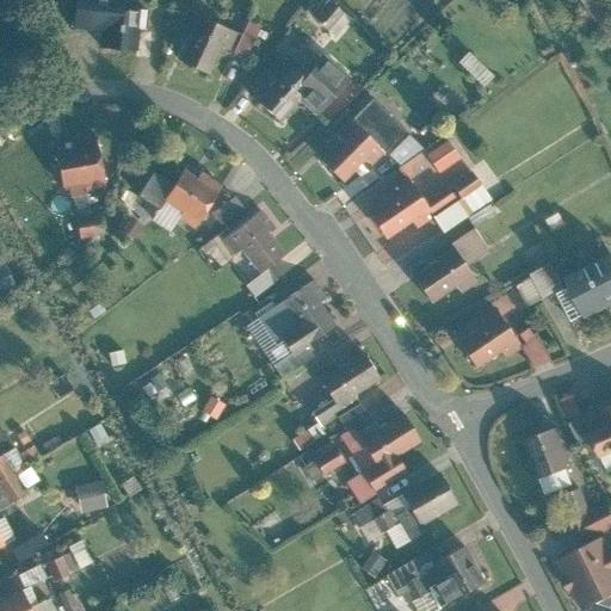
[(102,28),(100,45),(134,48),(135,25),(147,25),(148,4),(105,0),(104,0),(72,0),(72,28),(102,28)]
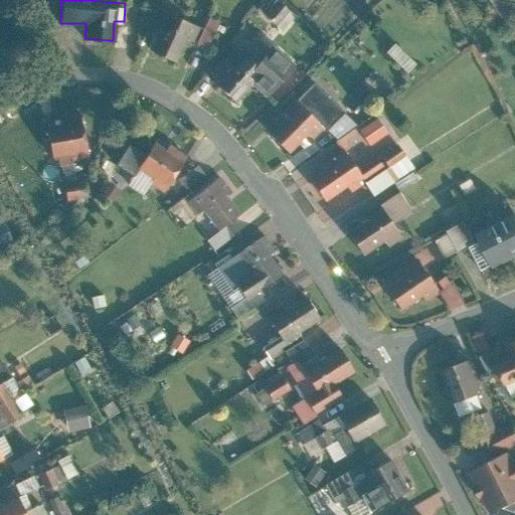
[(287,8),(279,0),(265,14),(274,22),(287,8)]
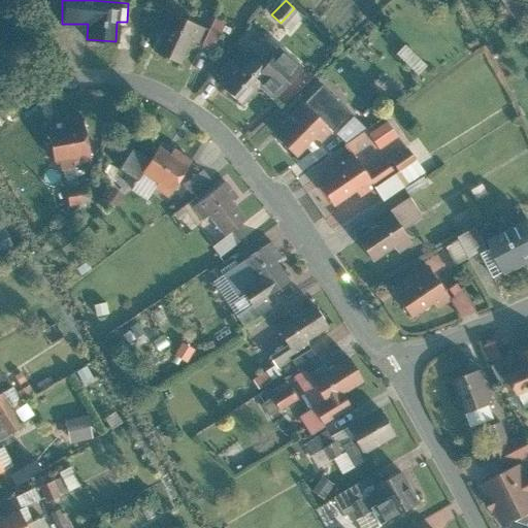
[(164,29),(155,52),(180,63),(192,38),(198,41),(205,26),(166,9),(159,27),(164,29)]
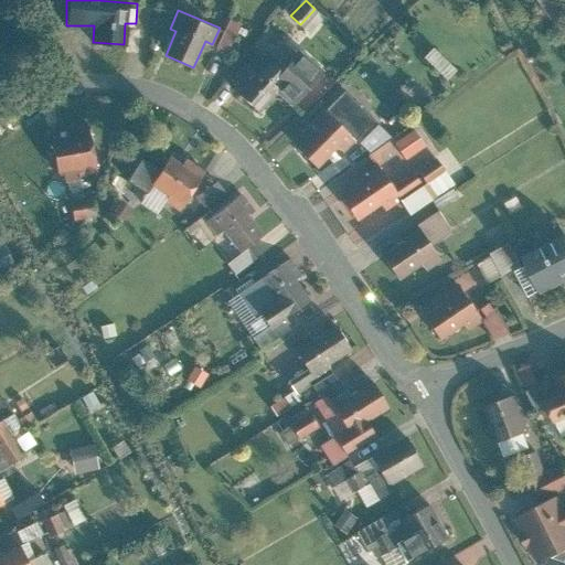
[(227,50),(240,23),(231,19),(219,45),(227,50)]
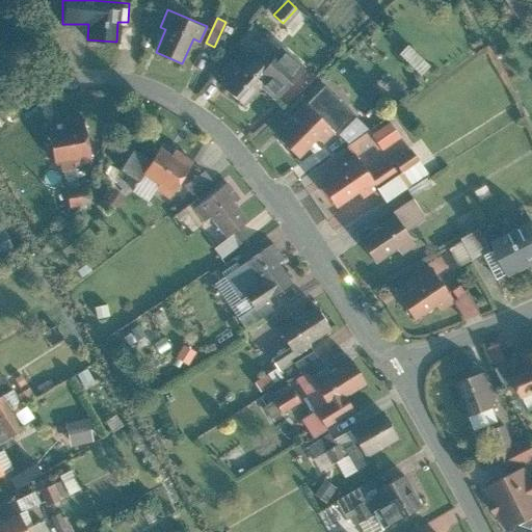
[(127,50),(128,22),(117,22),(116,42),(116,49),(127,50)]
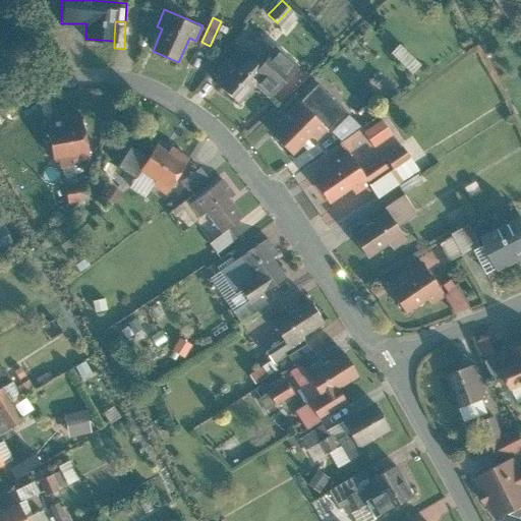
[(234,67),(220,85),(239,102),(254,83),(269,97),(297,64),(274,46),(258,62),(241,47),(228,63),(234,67)]
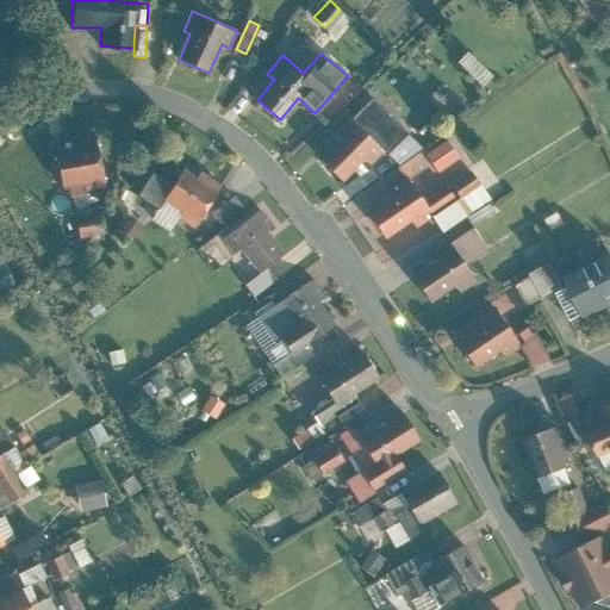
[(372,98),(336,132),(340,137),(319,157),(342,180),(363,161),(369,167),(405,131),(372,98)]
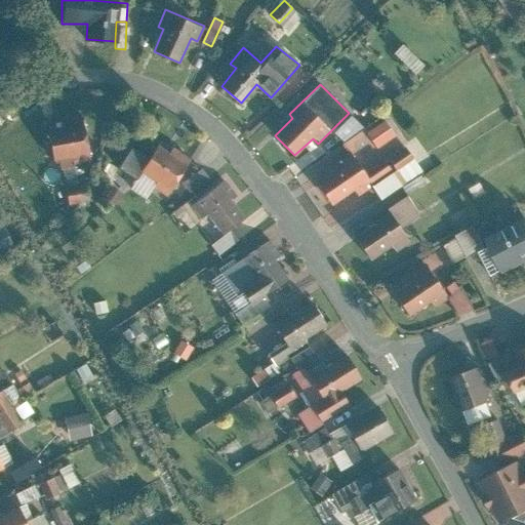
[(61,125),(47,127),(53,159),(57,158),(58,166),(73,163),(73,161),(89,158),(81,115),(59,119),(61,125)]
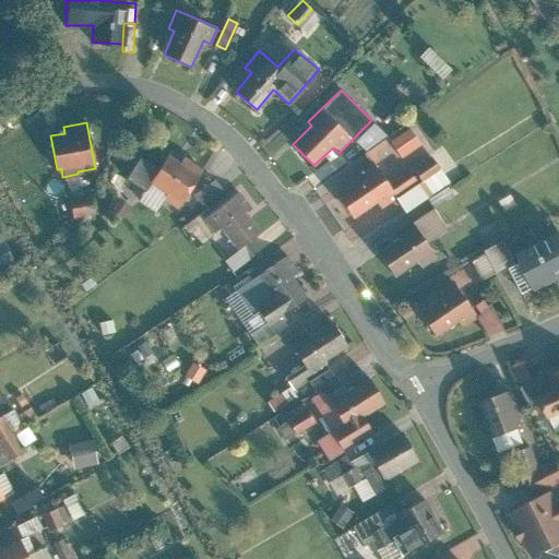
[(408,128),(391,141),(402,156),(419,143),(408,128)]
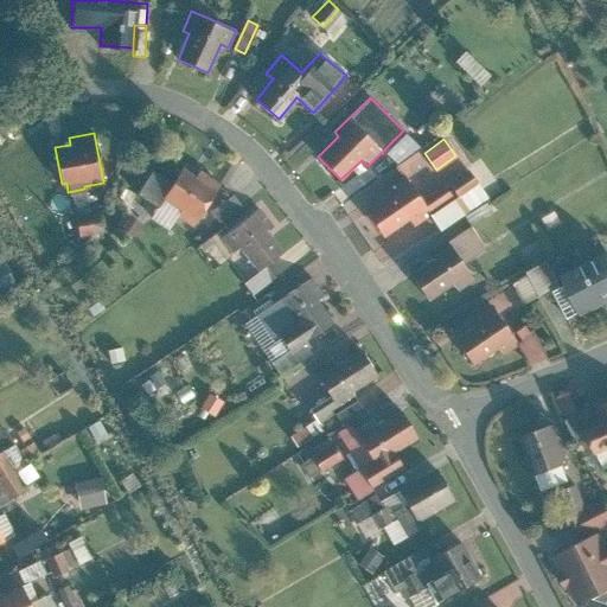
[(197,176),(183,165),(172,181),(152,167),(136,192),(157,205),(163,198),(180,209),(177,215),(192,224),(218,181),(199,170),(197,176)]
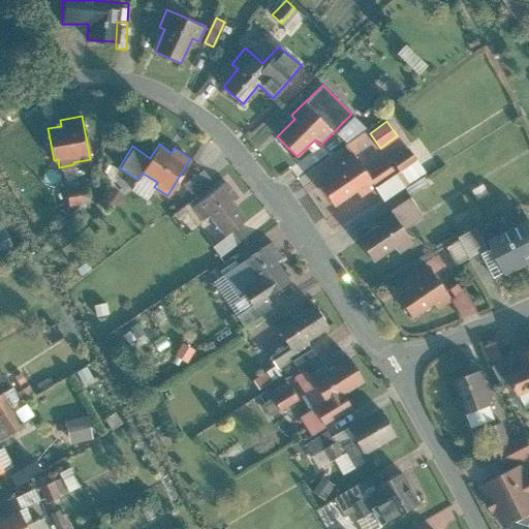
[(407,149),(392,159),(401,172),(416,161),(407,149)]
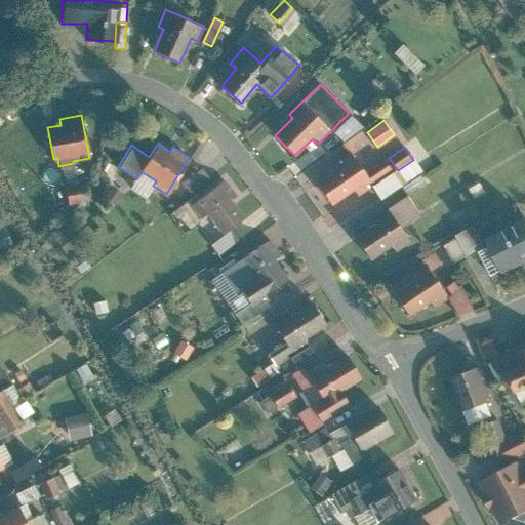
[(337,168),(317,182),(331,203),(354,189),(359,195),(371,186),(392,171),(385,159),(365,172),(350,152),(334,162),(337,168)]
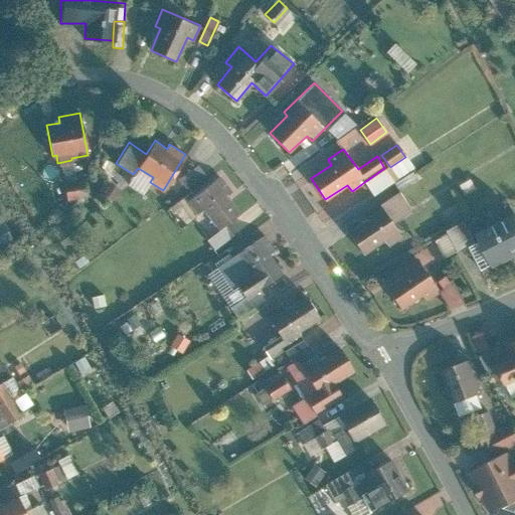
[(197,164),(179,178),(186,187),(204,174),(197,164)]
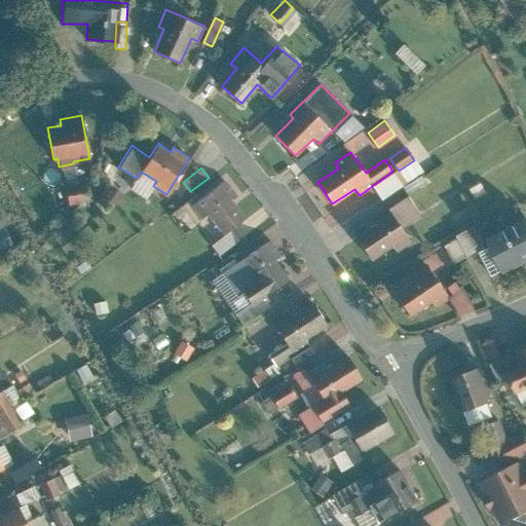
[(392,172),(372,186),(380,197),(401,183),(392,172)]
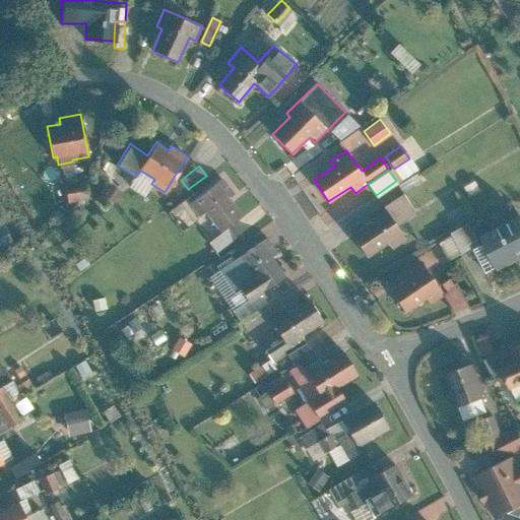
[(417,173),(398,184),(403,192),(421,181),(417,173)]
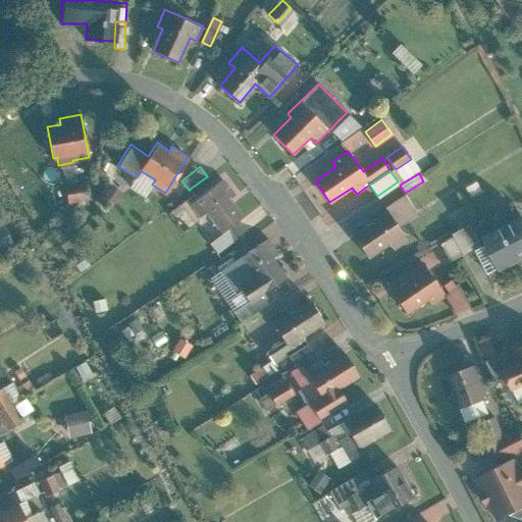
[(221,179),(191,203),(202,218),(207,213),(221,231),(244,216),(229,198),(232,195),(221,179)]
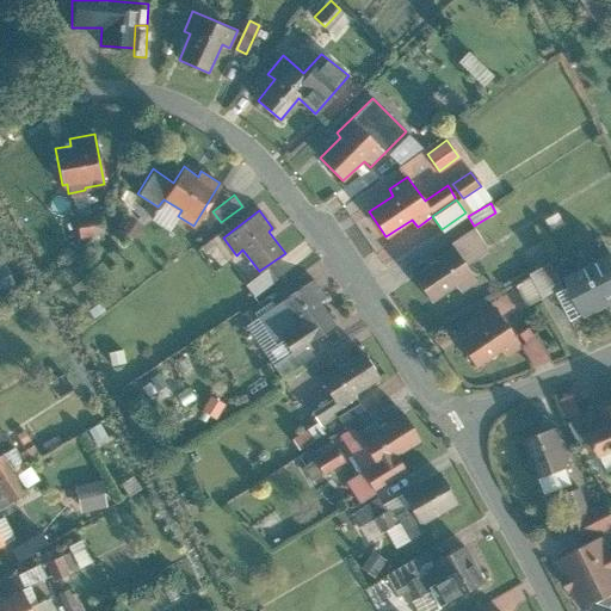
[(99,214),(75,217),(79,234),(103,229),(99,214)]
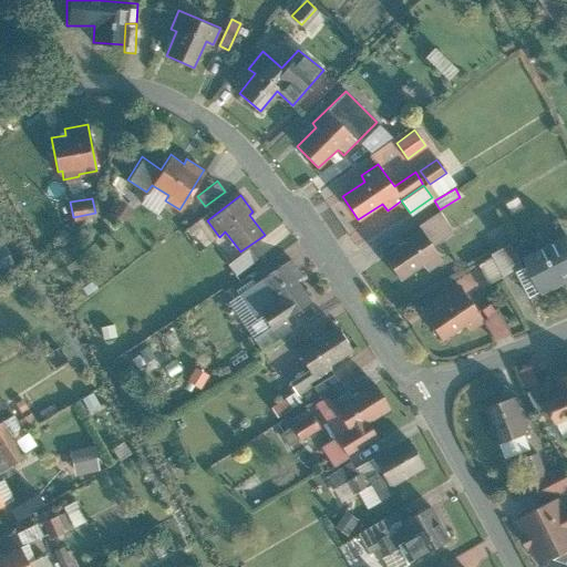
[(132,207),(120,199),(113,212),(125,219),(132,207)]
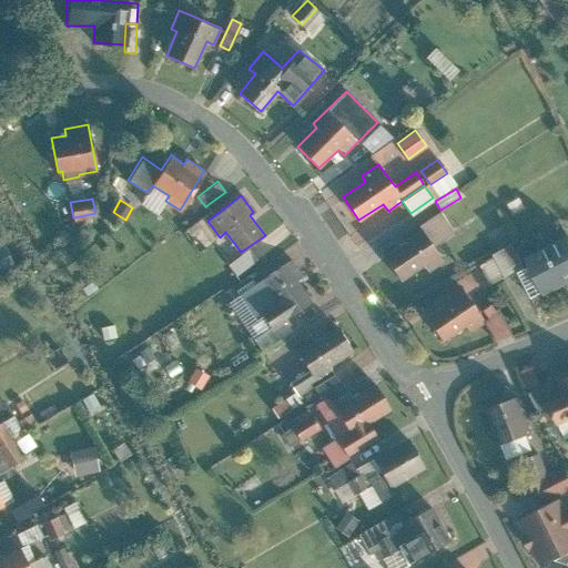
[(440,210),(419,225),(435,246),(454,232),(440,210)]
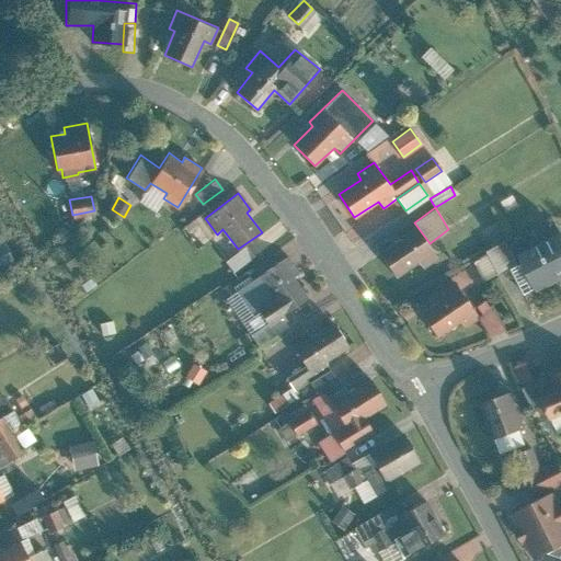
[(400,239),(378,253),(395,278),(419,262),(423,268),(439,258),(430,243),(414,222),(397,235),(400,239)]
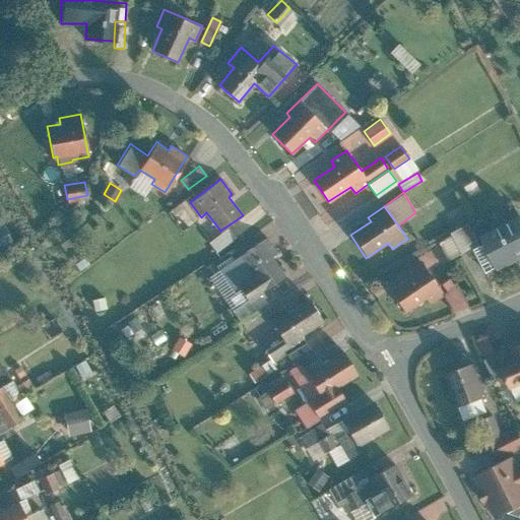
[(519,215),(482,236),(500,269),(519,258),(519,215)]
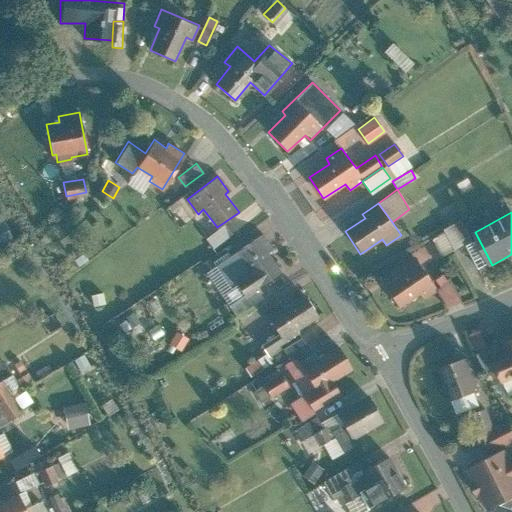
[(462,219),(446,228),(457,249),(473,240),(462,219)]
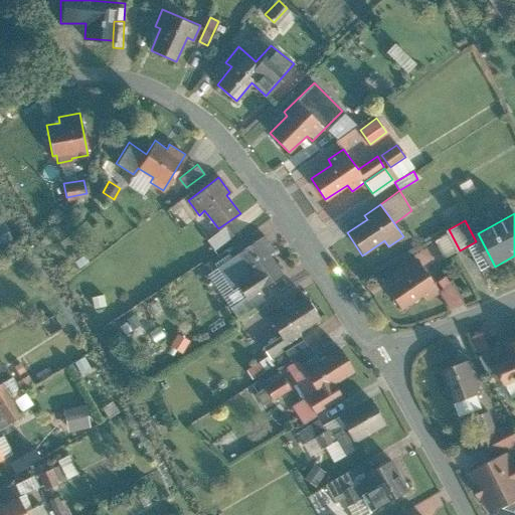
[(224,225),(207,239),(214,248),(232,234),(224,225)]
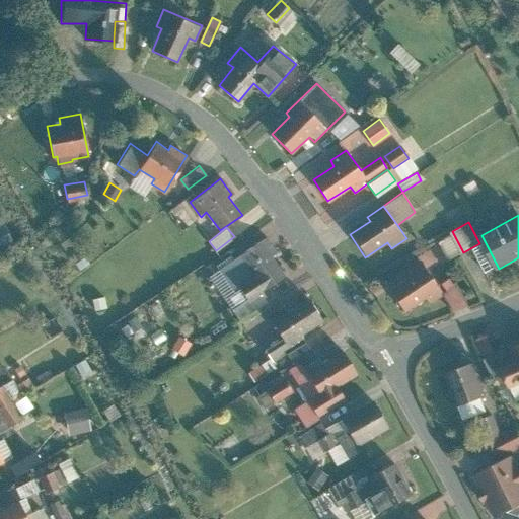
[(248,300),(283,276),(271,256),(277,252),(266,235),(230,258),(239,273),(246,268),(252,277),(238,286),(248,300)]
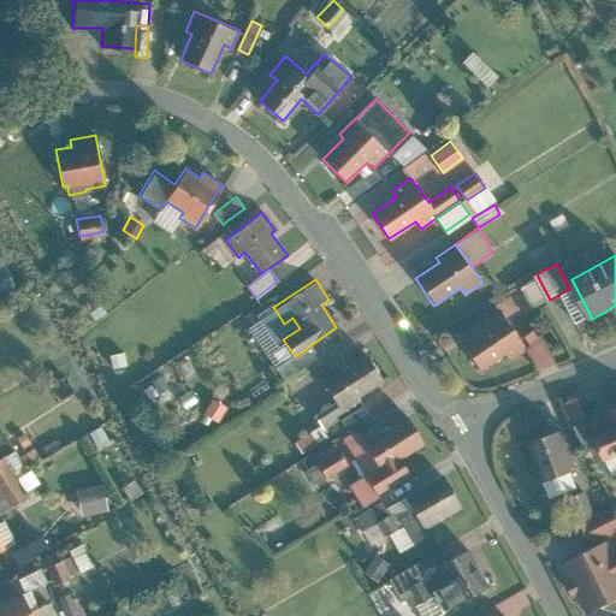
[(486,329),(463,344),(479,368),(504,351),(510,360),(527,350),(526,348),(499,308),(480,321),(486,329)]
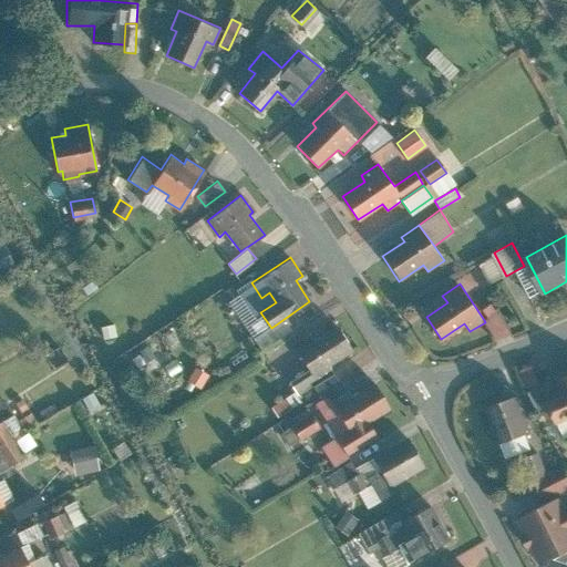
[(484,320),(485,322),(497,339),(513,334),(492,302),(483,309),(487,318),(484,320)]
